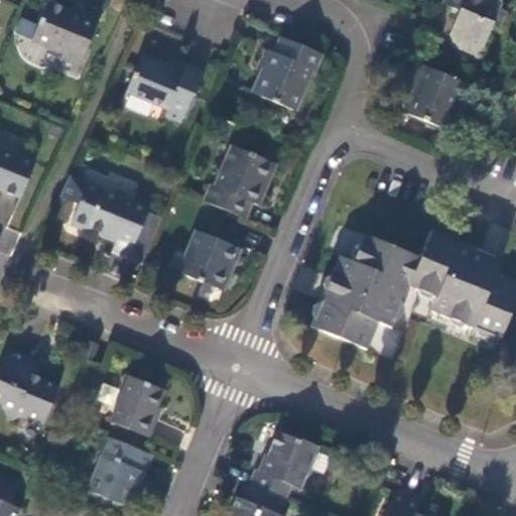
[(78,71),(100,18),(82,10),(81,13),(49,0),(47,0),(32,38),(62,50),(58,62),(78,71)]
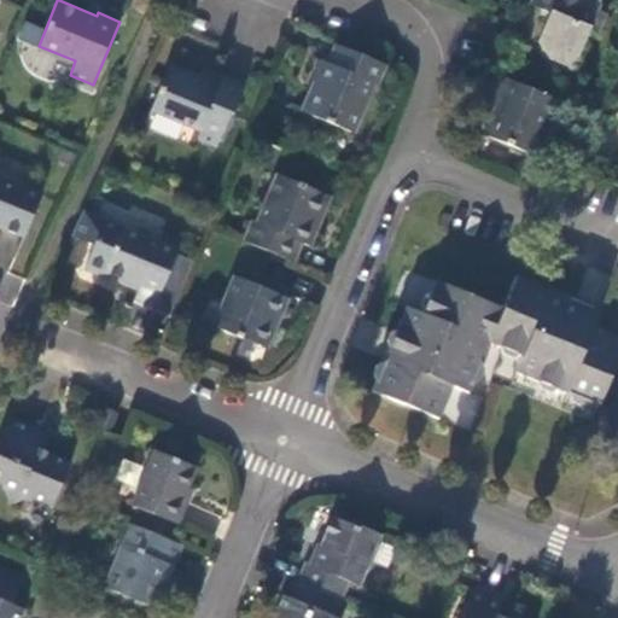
[(600,0),(534,0),(531,6),(549,15),(540,40),(543,51),(575,63),(589,29),(596,31),(606,13),(598,9),(600,0)]
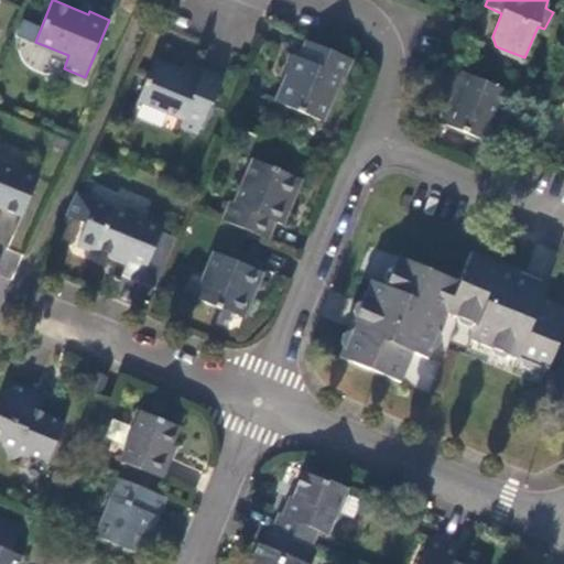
[(353,61),(311,44),(304,61),(291,55),(283,75),(286,76),(293,79),(282,107),(323,123),(339,80),(344,82),(353,61)]
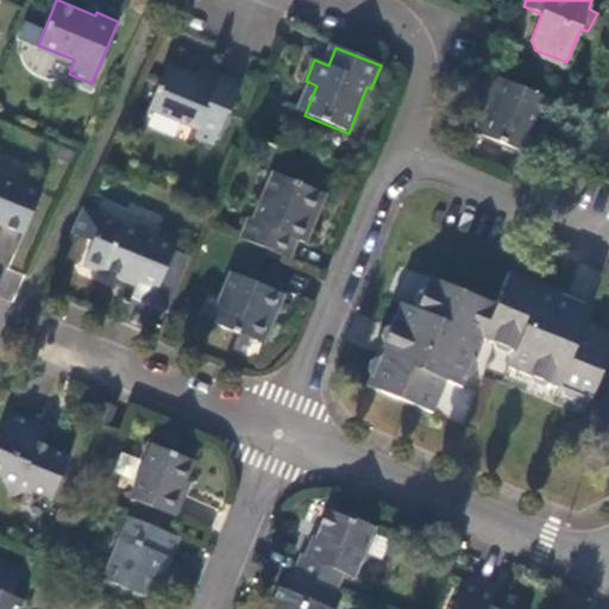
[(239,87),(200,69),(195,81),(168,68),(149,112),(198,132),(195,139),(212,146),(224,117),(226,118),(239,87)]
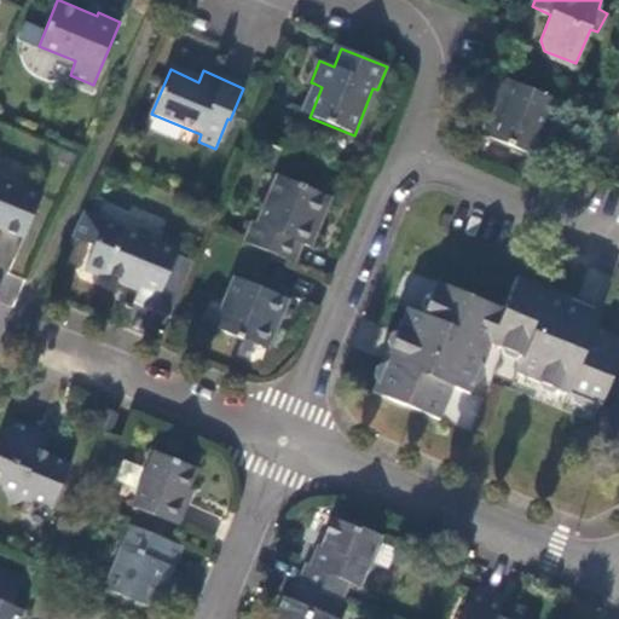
[(532,155),(555,98),(497,74),(489,94),(502,100),(489,137),(532,155)]
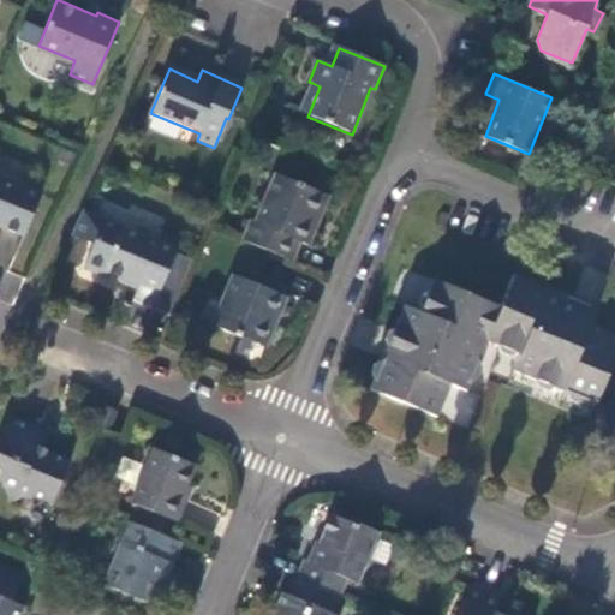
[(320,87),(312,83),(300,112),(308,117),(320,87)]
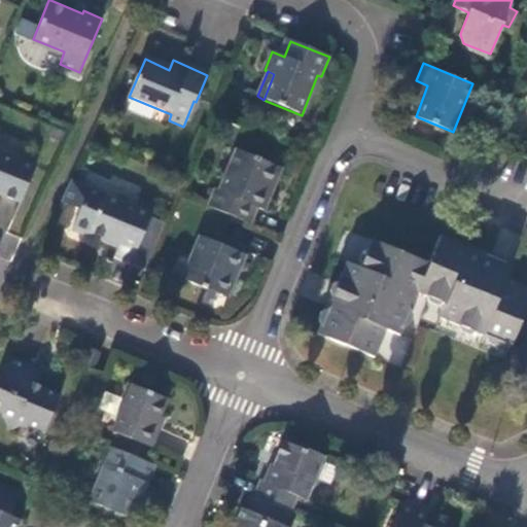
[(37,163),(0,147),(0,191),(22,200),(37,163)]
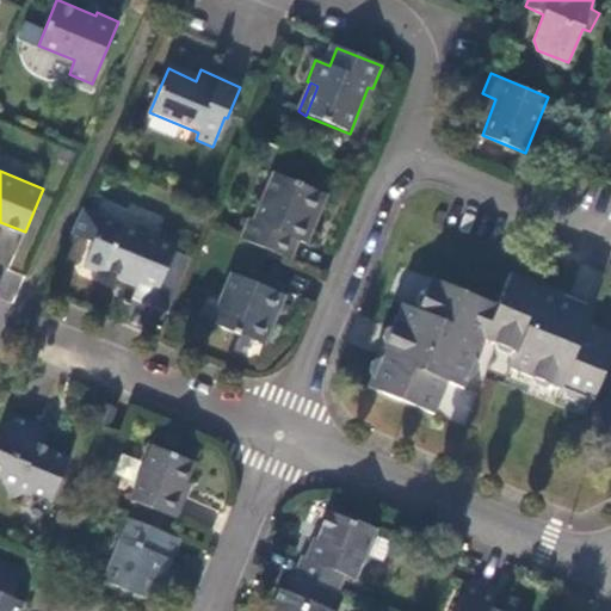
[(246,218),(238,239),(285,259),(294,241),(303,245),(312,224),(307,222),(319,192),(276,174),(255,222),(246,218)]
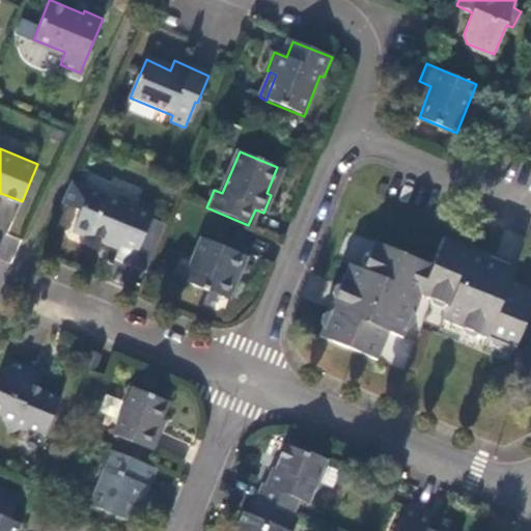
[(267,193),(271,195),(282,170),(277,167),(267,193)]
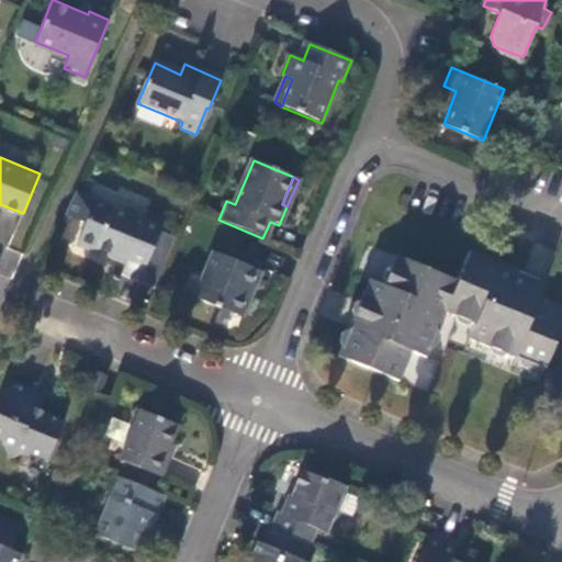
[(159,228),(110,208),(94,247),(126,261),(122,274),(137,281),(150,248),(167,256),(173,238),(157,232),(159,228)]
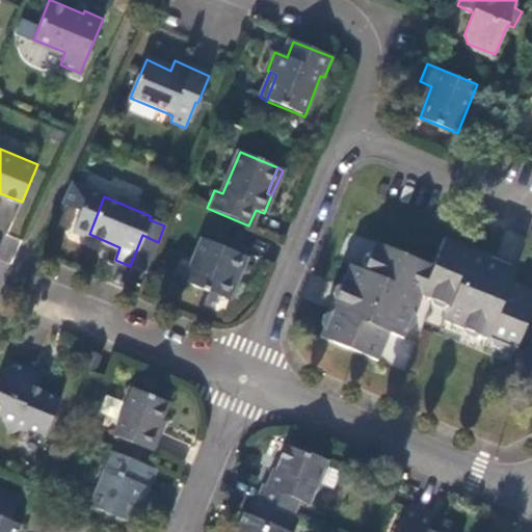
[(142,235),(130,266),(145,272),(158,242),(142,235)]
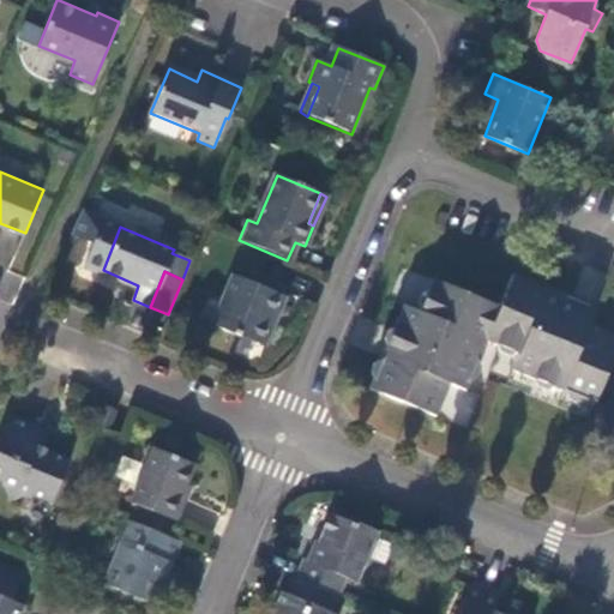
[(499,306),(432,278),(417,311),(403,305),(368,386),(435,415),(449,386),(463,391),(485,342),(516,356),(510,373),(564,396),(566,403),(576,407),(583,404),(591,407),(613,351),(613,337),(589,327),(595,311),(511,276),(499,306)]
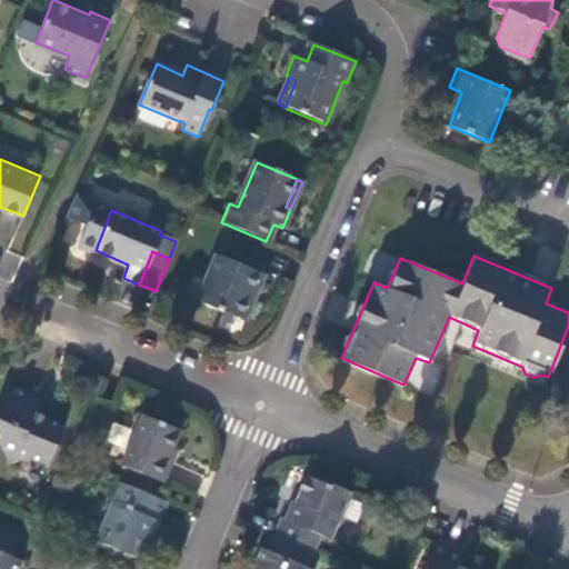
[(197,303),(239,320),(250,292),(256,295),(263,276),(217,258),(197,303)]
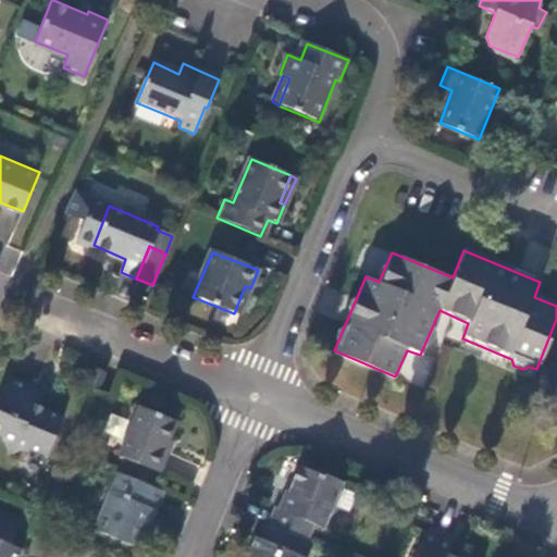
[(245,286),(234,313),(238,316),(250,288),(245,286)]
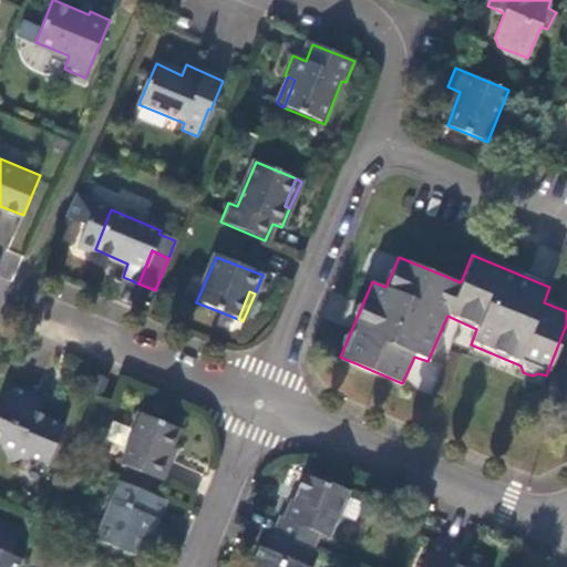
[(103,375),(93,371),(91,374),(84,390),(94,393),(96,394),(103,375)]
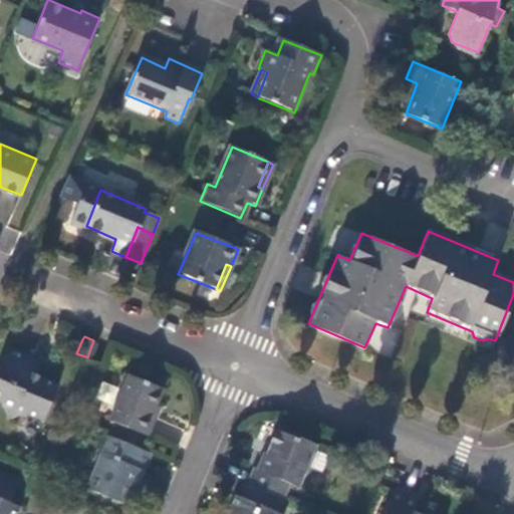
[(11,417),(25,411),(27,406),(45,413),(58,383),(32,372),(36,362),(34,356),(12,346),(5,349),(0,360),(0,400),(0,401),(6,414),(11,417)]
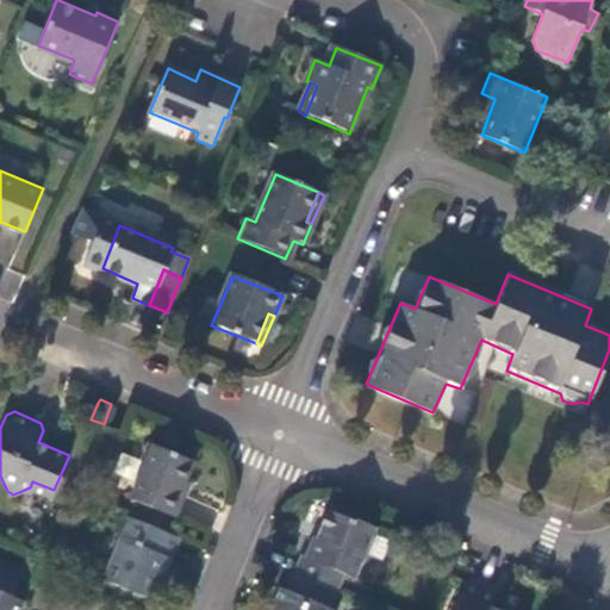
[(170,511),(176,497),(172,495),(178,481),(187,455),(154,442),(130,497),(170,511)]
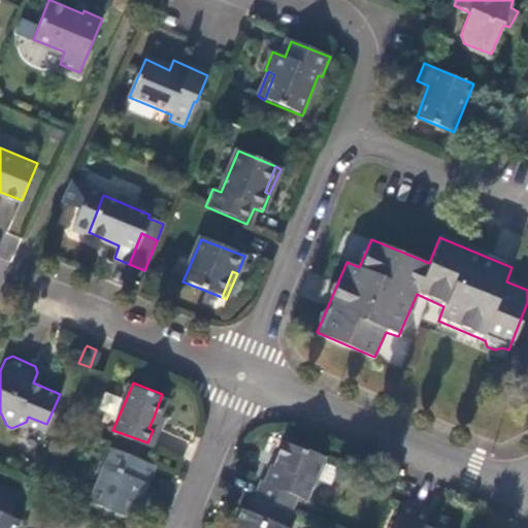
[(28,417),(26,422),(44,430),(46,424),(28,417)]
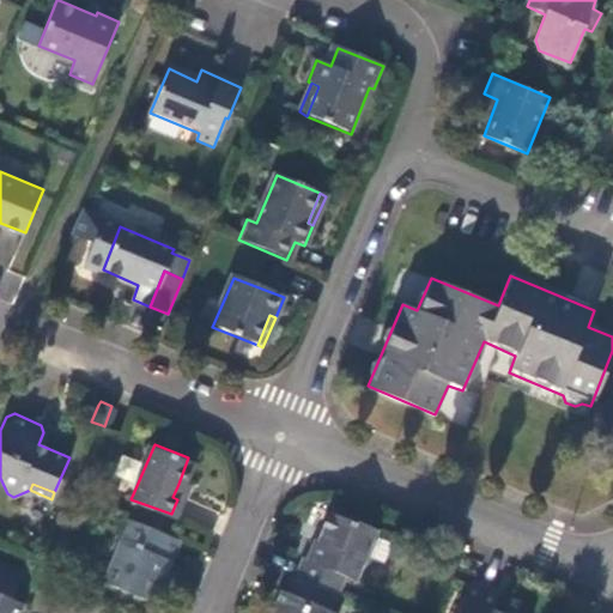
[(299,554),(291,574),(335,593),(343,574),(353,578),(375,527),(354,519),(354,521),(326,510),(314,538),(311,536),(303,556),(299,554)]
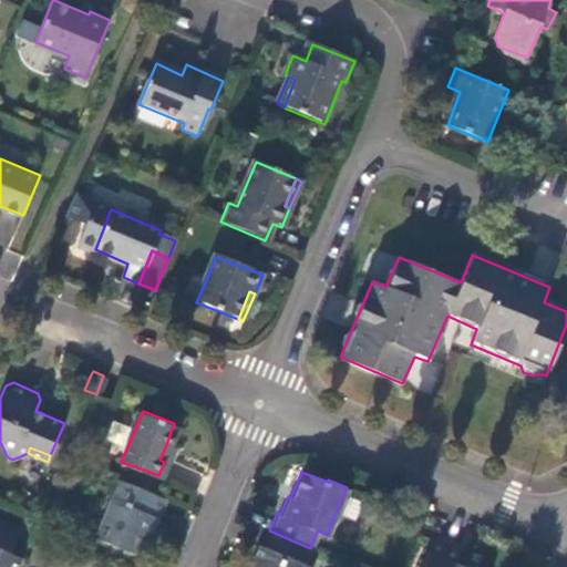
[(158,519),(167,498),(116,477),(110,498),(113,500),(99,538),(140,555),(155,518),(158,519)]
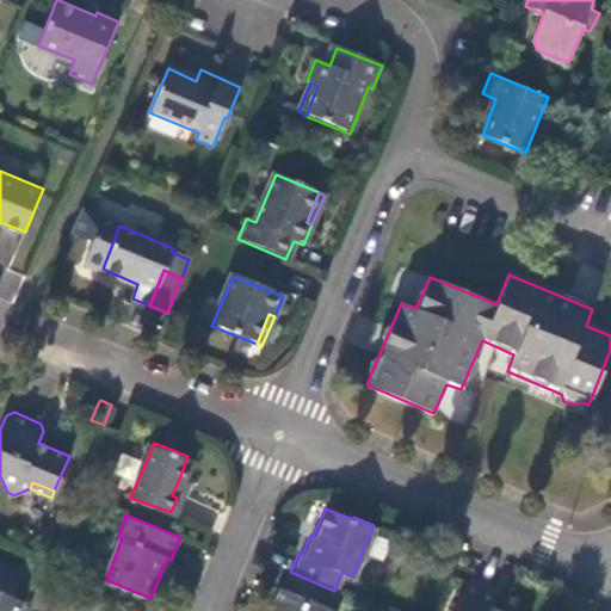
[(334,610),(329,609),(337,591),(334,591),(290,572),(283,588),(275,587),(265,610),(334,610)]
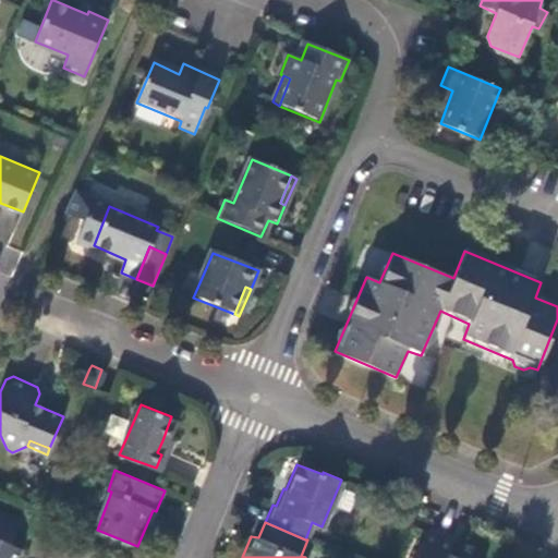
[(428,530),(415,557),(461,557),(460,557),(448,557),(456,541),(455,536),(433,528),(428,530)]
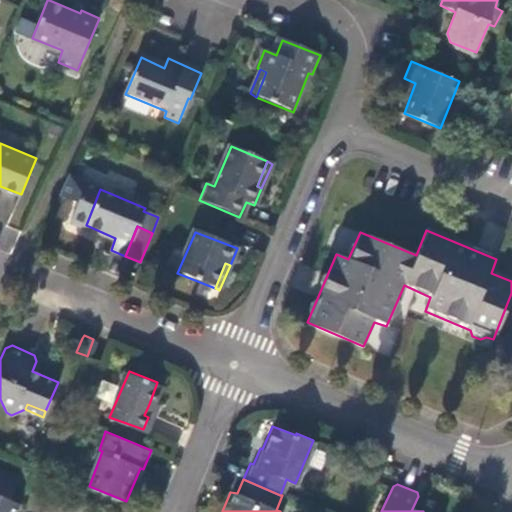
[(0,511),(5,511),(12,498),(0,492),(0,511)]
